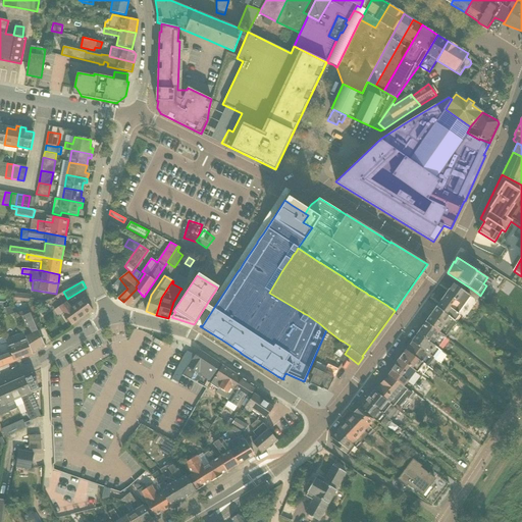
[(454,283),(447,294),(464,307),(471,296),(477,301),(480,296),(479,295),(471,289),(467,294),(454,283)]
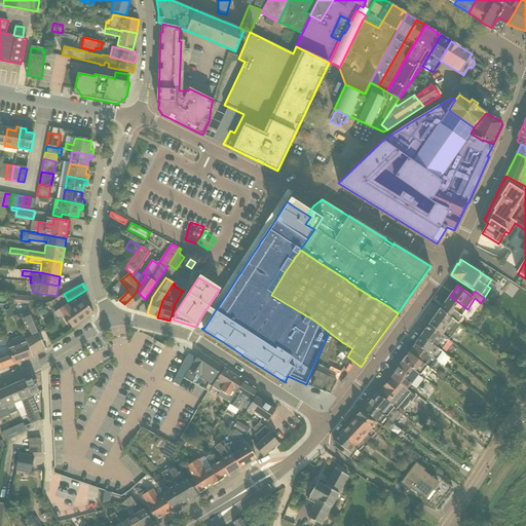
[(142,296),(138,291),(124,304),(128,308),(135,303),(136,303),(137,302),(136,302),(142,296)]
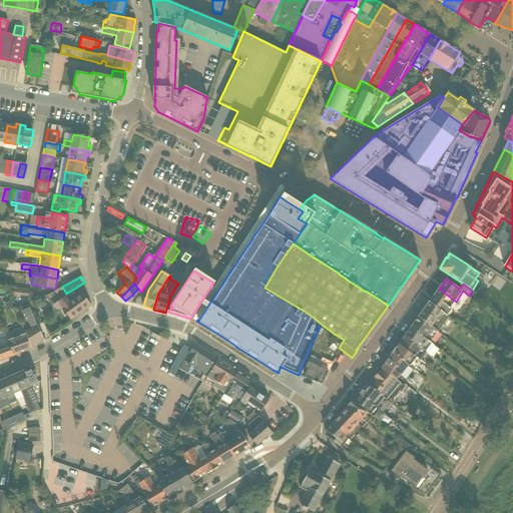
[(28,297),(29,290),(15,288),(14,296),(28,297)]
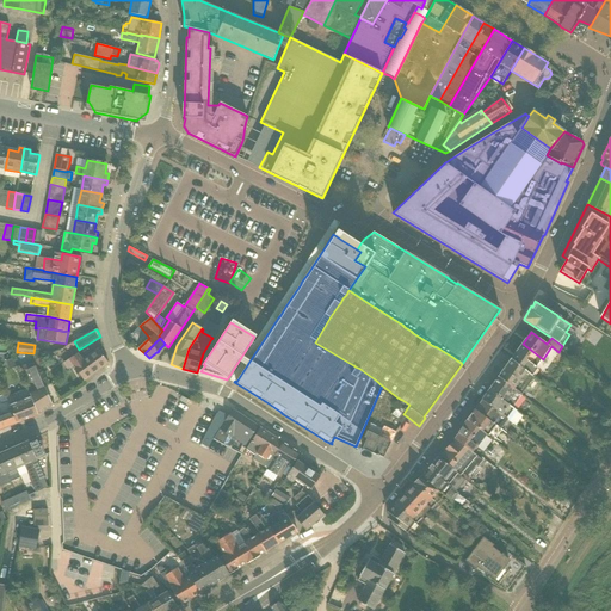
[(523,344),(511,359),(532,375),(538,369),(536,368),(543,359),(523,344)]
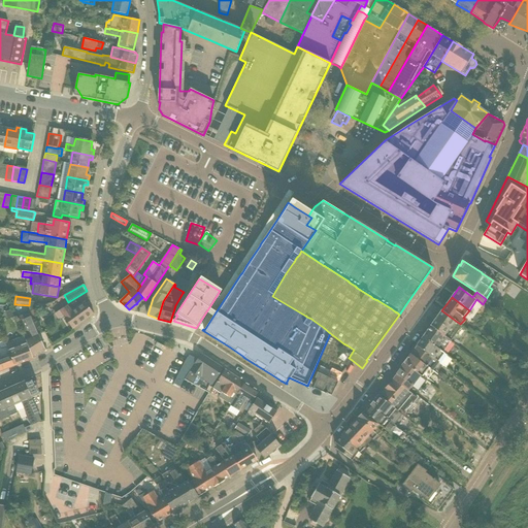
[(30,312),(40,308),(38,304),(35,304),(35,302),(31,301),(30,312)]
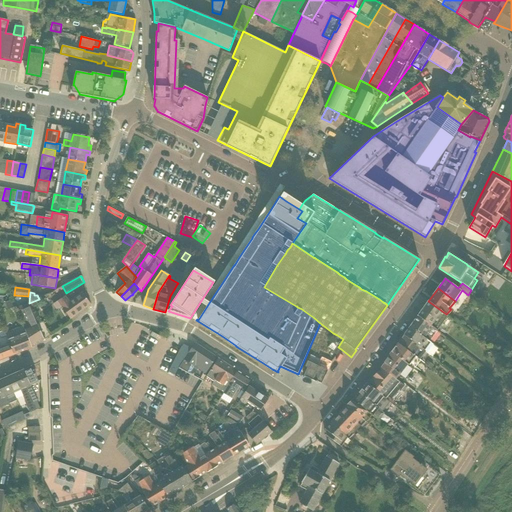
[(69,302),(65,296),(58,301),(62,307),(71,319),(91,304),(83,292),(69,302)]
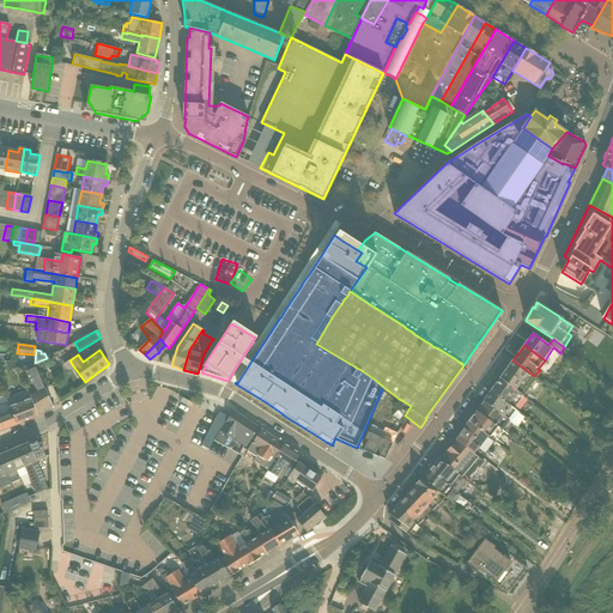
[(513,360),(499,378),(523,398),(523,396),(526,398),(529,394),(533,396),(544,383),(534,376),(513,360)]
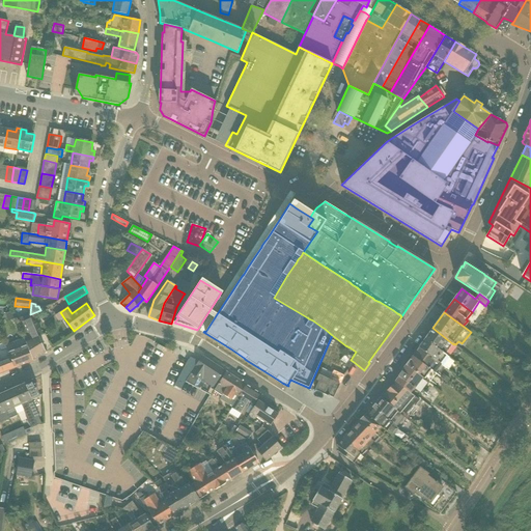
[(46,352),(32,318),(31,318),(29,313),(18,318),(25,337),(27,340),(26,341),(28,345),(33,360),(46,352)]
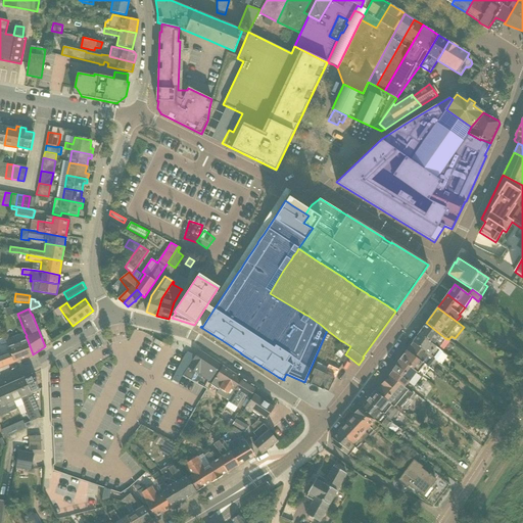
[(418,334),(439,348),(446,339),(426,323),(418,334)]
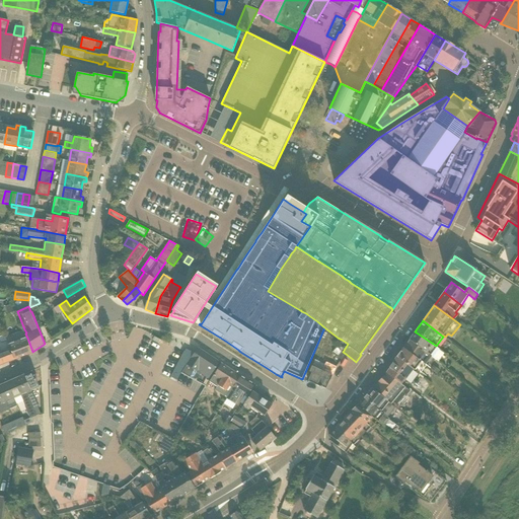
[(439,349),(436,347),(436,346),(415,331),(410,340),(435,359),(439,361),(445,353),(439,349)]
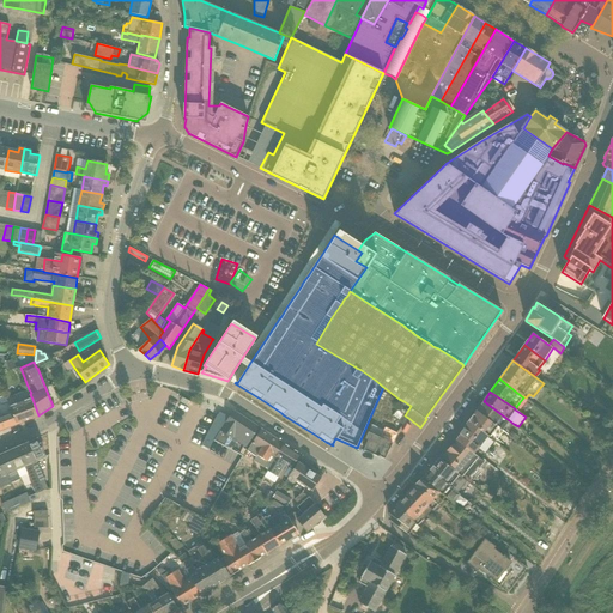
[(38,416),(32,399),(10,407),(12,413),(17,425),(40,416),(38,416)]
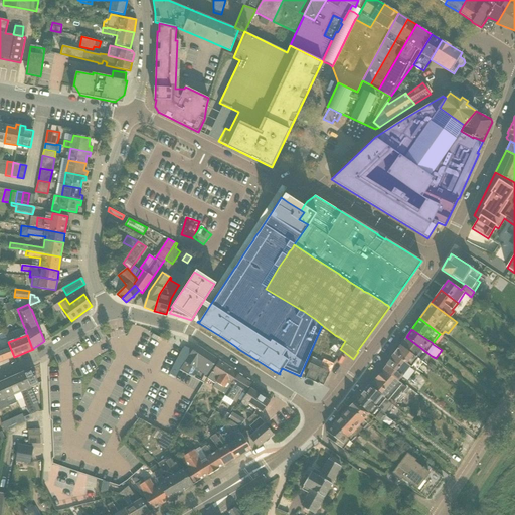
[(339,357),(343,351),(340,349),(345,341),(339,337),(330,350),(339,357)]
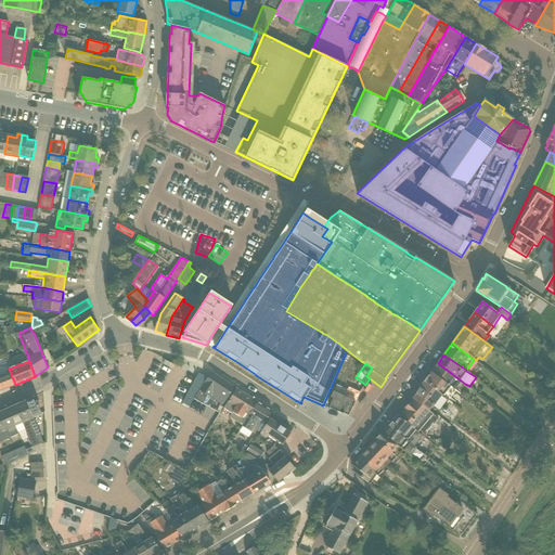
[(455,390),(460,392),(465,384),(438,363),(437,363),(430,372),(455,390)]
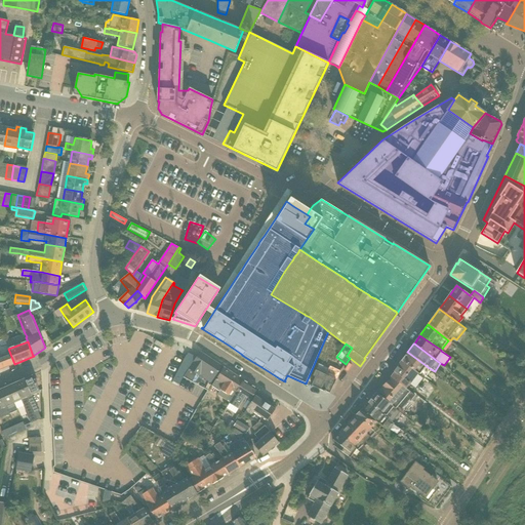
[(212,382),(223,367),(200,352),(192,365),(184,376),(193,381),(198,373),(212,382)]
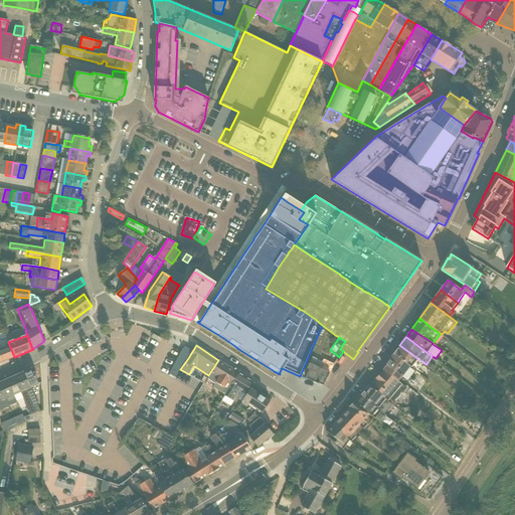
[(415,371),(422,362),(399,345),(393,354),(415,371)]
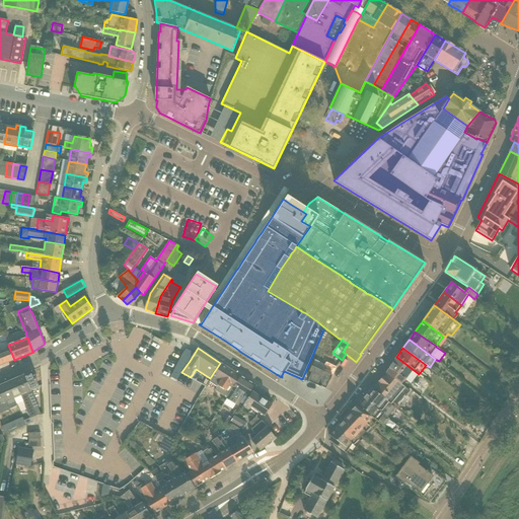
[(0,365),(14,360),(10,350),(0,353),(0,365)]
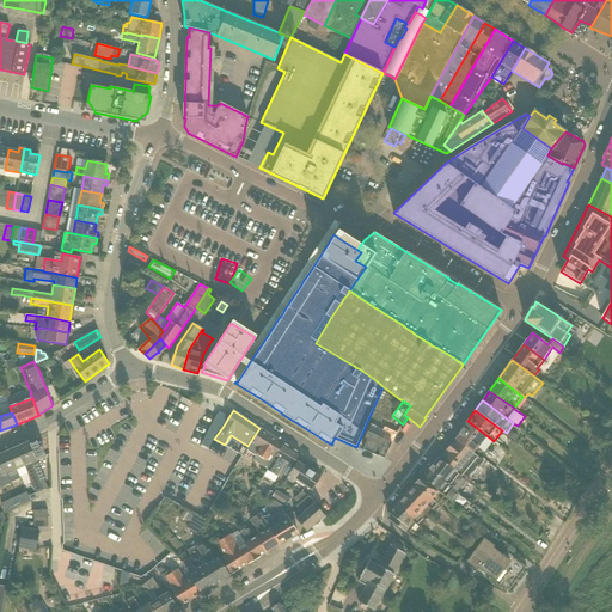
[(467,421),(459,433),(460,434),(456,440),(481,459),(494,441),(467,421)]
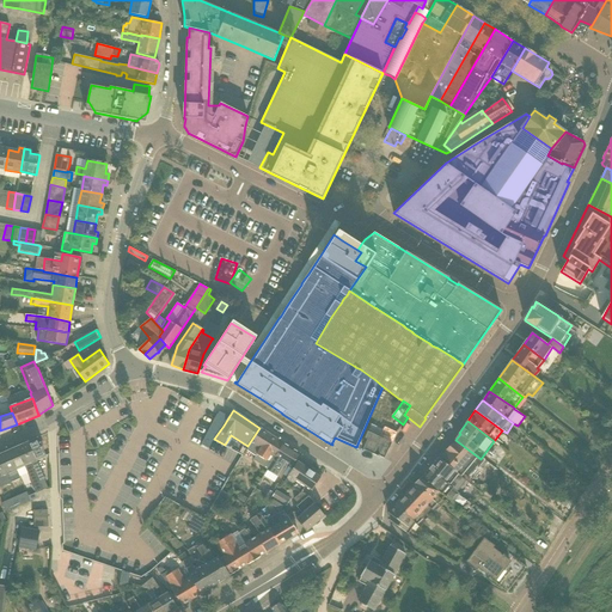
[(384,427),(383,429),(380,436),(368,432),(367,435),(365,440),(367,441),(362,451),(365,452),(366,451),(379,457),(379,456),(385,458),(396,433),(384,427)]
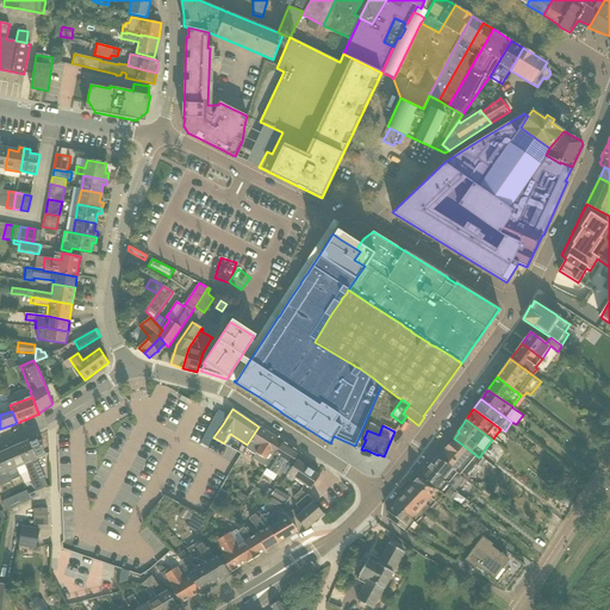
[(260,427),(246,448),(255,454),(253,459),(266,467),(281,441),(260,427)]
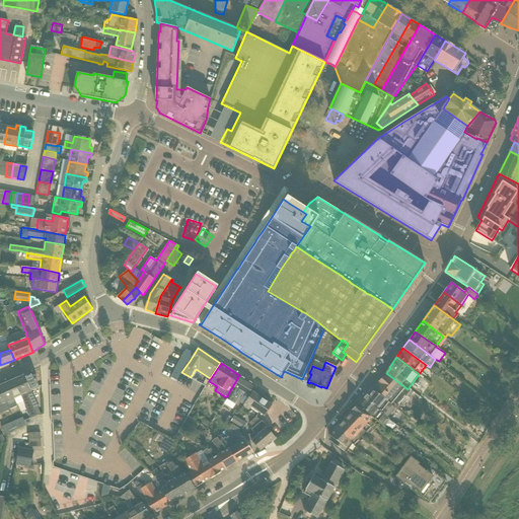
[(440,371),(433,365),(431,368),(438,374),(440,371)]
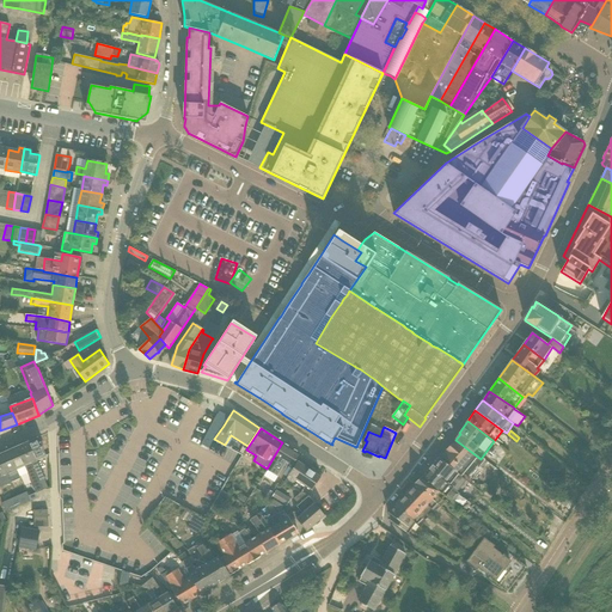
[(46,457),(46,456),(41,444),(42,444),(41,442),(40,442),(38,439),(36,439),(29,441),(30,442),(23,445),(43,490),(48,488),(46,481),(46,479),(37,460),(46,457)]
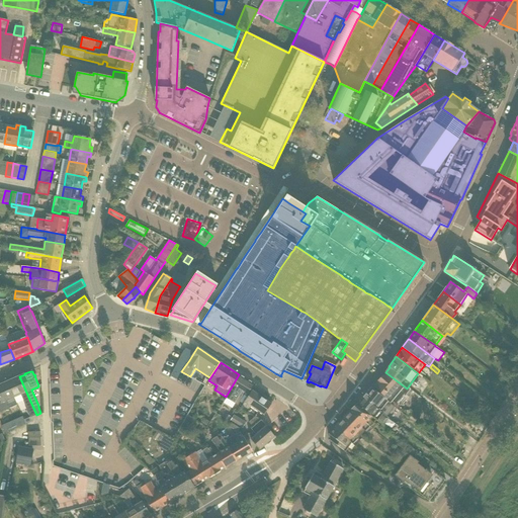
[(391,404),(401,391),(406,395),(409,391),(407,389),(385,372),(372,389),(391,404)]
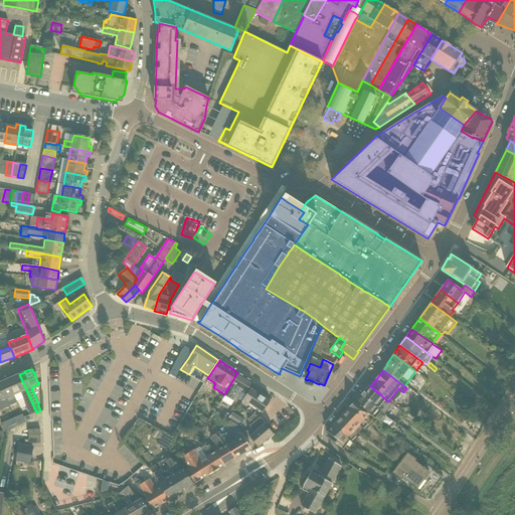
[(236,403),(243,392),(244,393),(252,381),(237,372),(224,394),(225,394),(224,395),(236,403)]
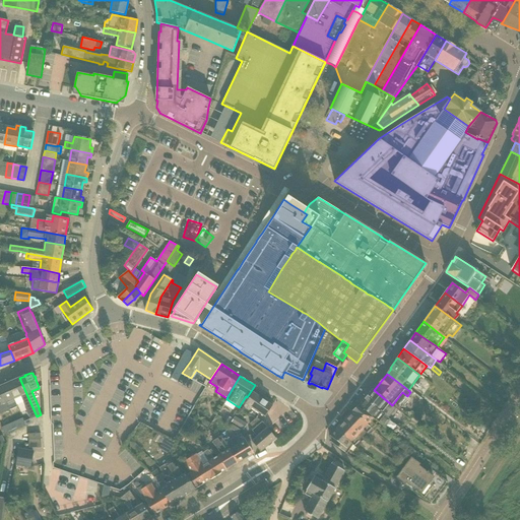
[(8,383),(7,384),(14,398),(17,405),(24,402),(27,407),(25,408),(30,418),(37,416),(19,378),(14,381),(13,380),(8,382),(8,383)]
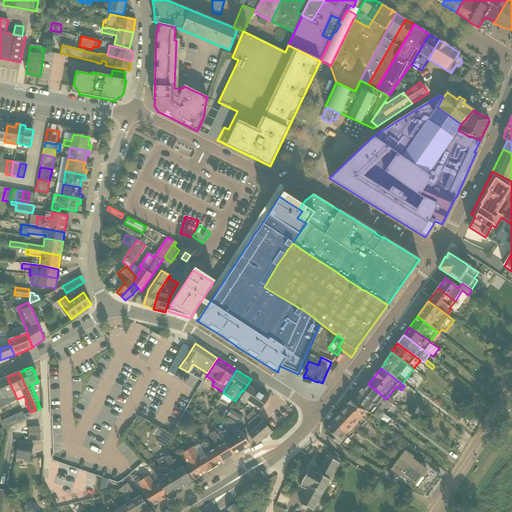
[(7,395),(14,392),(7,378),(6,378),(6,377),(1,380),(0,380),(0,407),(10,403),(7,395)]
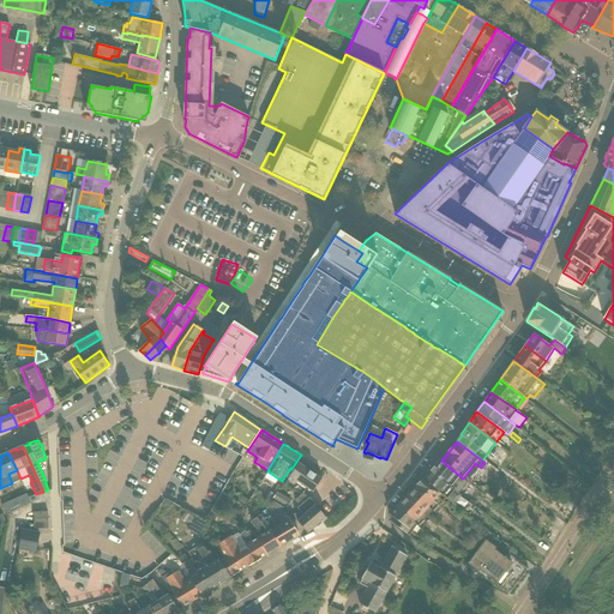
[(431,471),(458,494),(465,485),(461,481),(463,479),(441,461),(440,459),(431,471)]
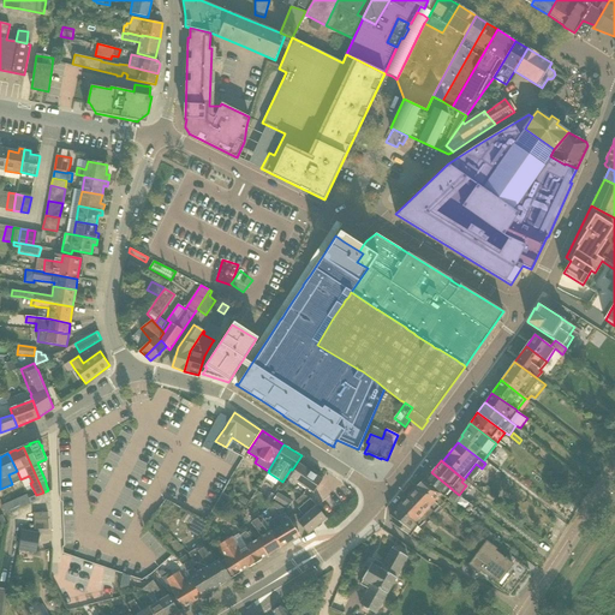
[(322,479),(299,464),(285,484),(302,495),(303,494),(304,494),(308,489),(314,493),(322,479)]
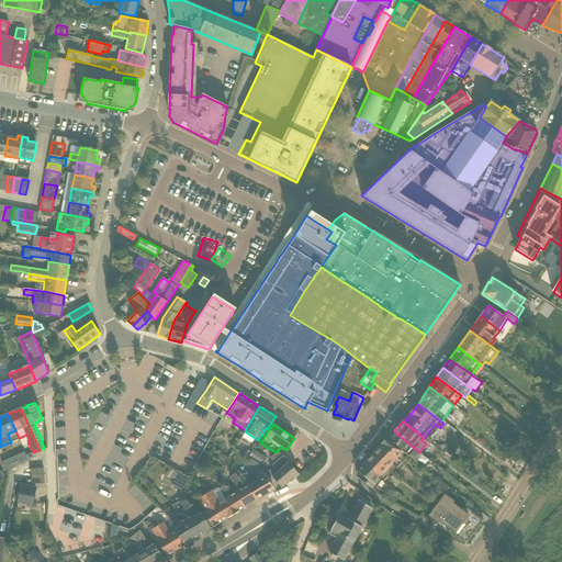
[(407,454),(412,458),(429,471),(435,464),(419,452),(394,431),(389,438),(407,454)]
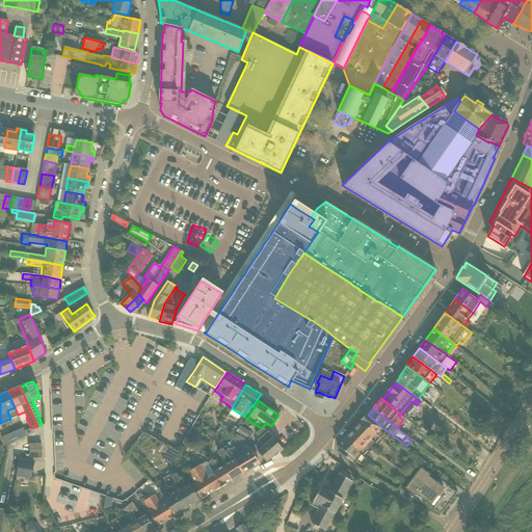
[(382,434),(386,430),(368,415),(362,421),(379,439),(382,440),(386,436),(382,434)]
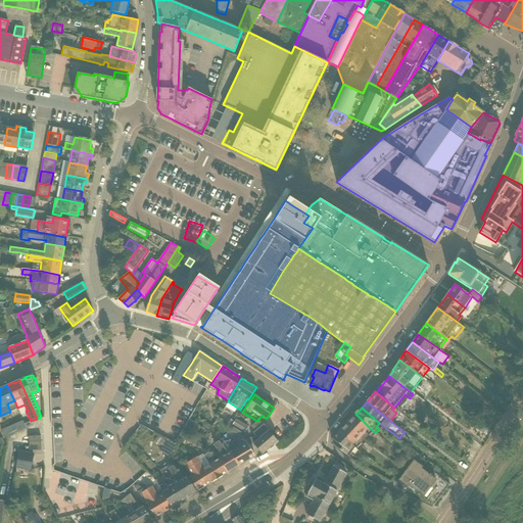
[(402,410),(399,412),(408,418),(410,415),(402,410)]
